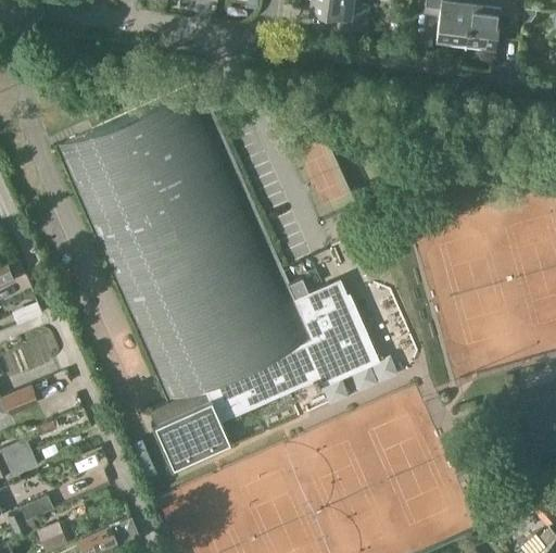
[(357,0),(310,0),(308,11),(340,14),(338,29),(364,33),(367,7),(357,4),(357,0)]
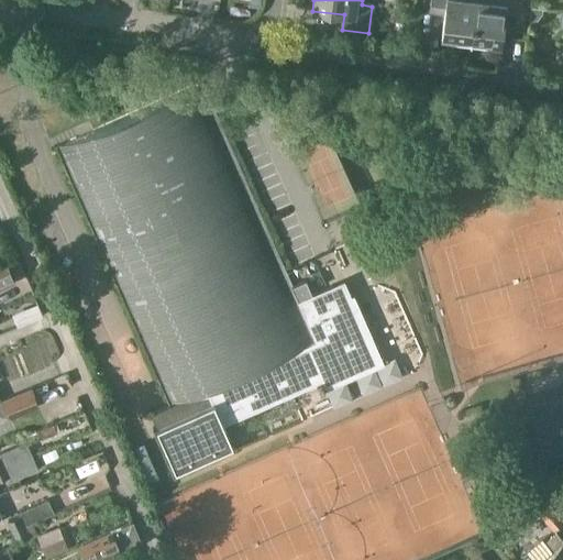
[(470,46),(475,0),(429,0),(429,6),(444,8),(440,39),(454,41),(453,44),(470,46)]
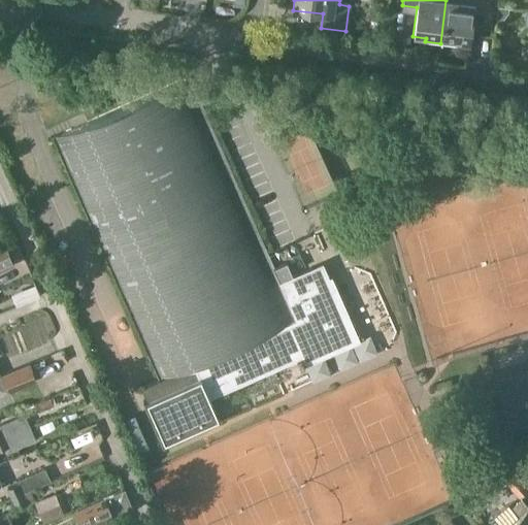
[(446,0),(440,43),(456,45),(456,42),(469,43),(472,14),(487,17),(489,0),(446,0)]
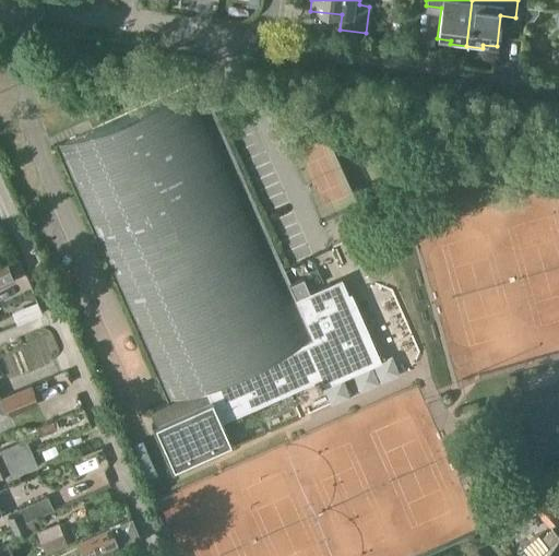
[(201,84),(57,149),(168,405),(150,414),(175,470),(232,445),(223,425),(225,423),(289,395),(314,383),(319,393),(323,391),(322,389),(377,365),(366,340),(371,338),(353,295),(349,296),(345,285),(333,291),(331,286),(311,295),(305,281),(292,286),(288,280),(284,270),(201,84)]
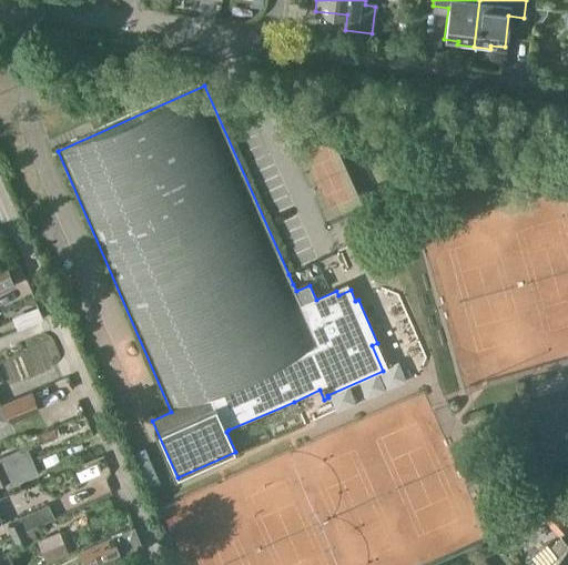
[(7,271),(0,273),(0,293),(14,288),(7,271)]
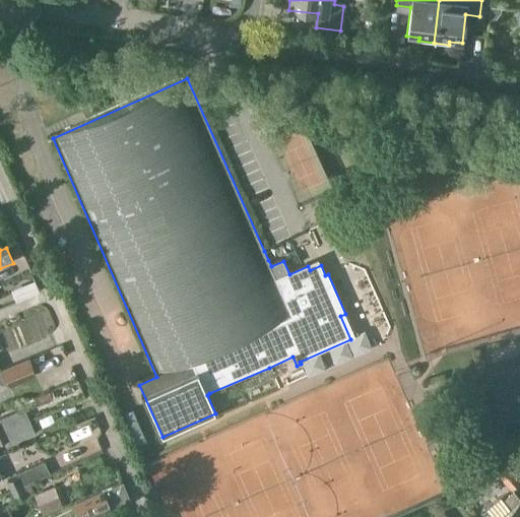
[(1,373),(8,390),(37,379),(29,362),(1,373)]
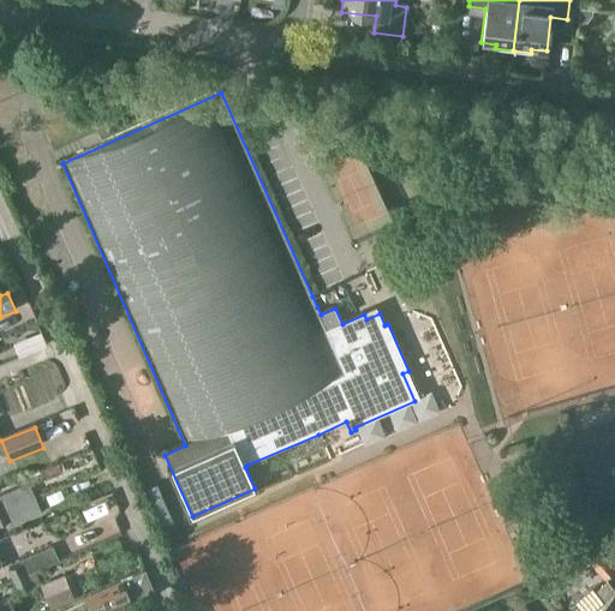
[(0,515),(36,501),(29,486),(0,498),(0,501),(0,503),(0,502),(0,515)]
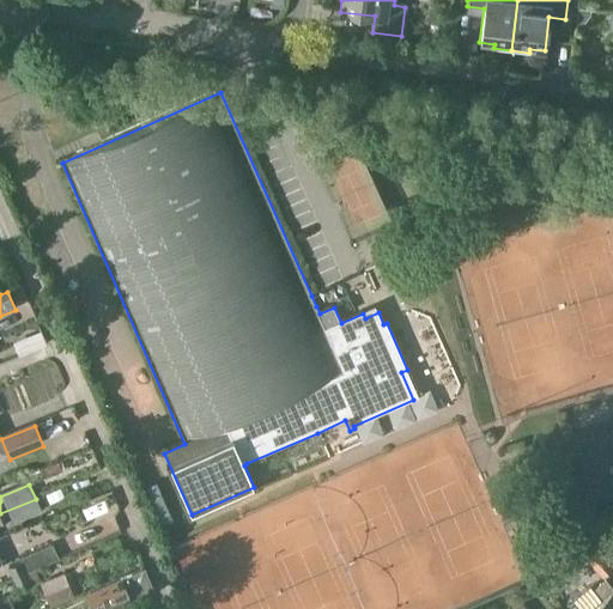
[(36,499),(0,513),(0,527),(10,523),(12,527),(42,515),(36,499)]
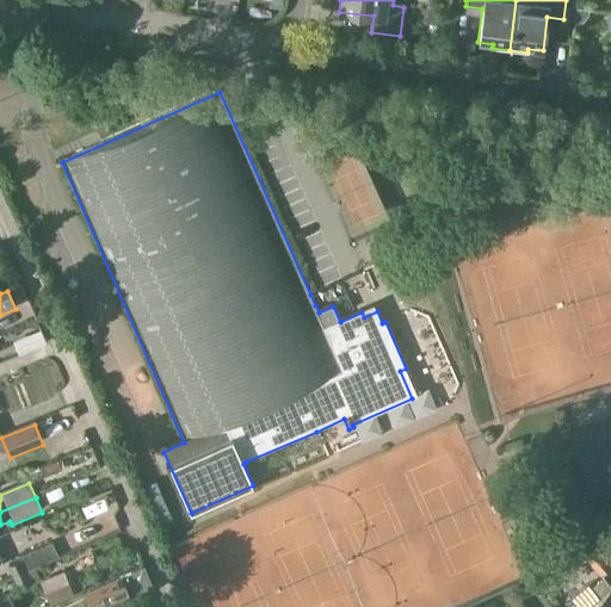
[(26,574),(36,570),(59,559),(53,545),(20,559),(22,563),(10,569),(14,580),(26,574)]
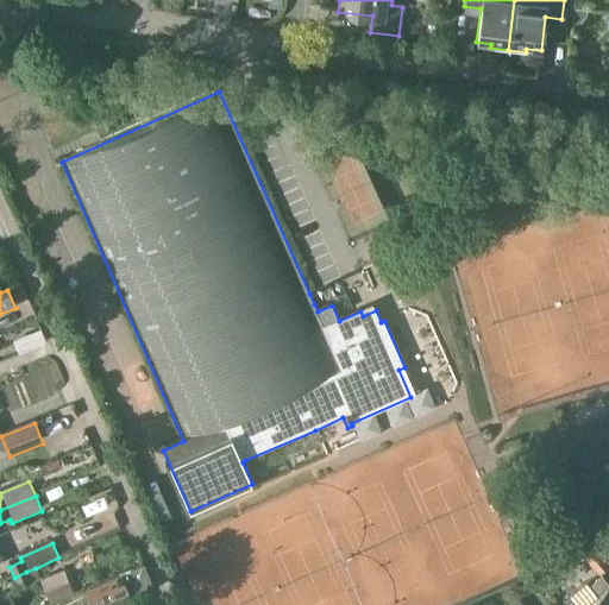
[(608,565),(608,563),(606,560),(594,547),(582,558),(597,575),(608,565)]
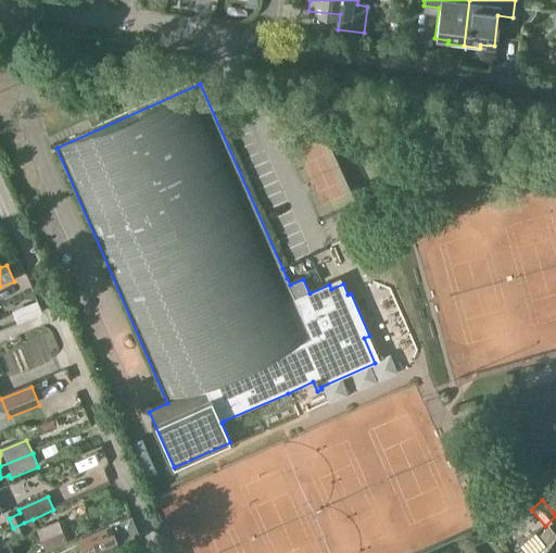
[(28,532),(24,523),(13,528),(17,538),(28,532)]
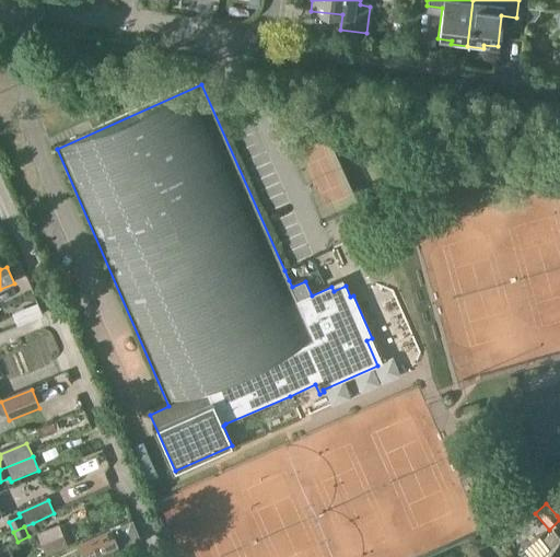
[(69,548),(60,526),(37,535),(46,556),(49,556),(69,548)]
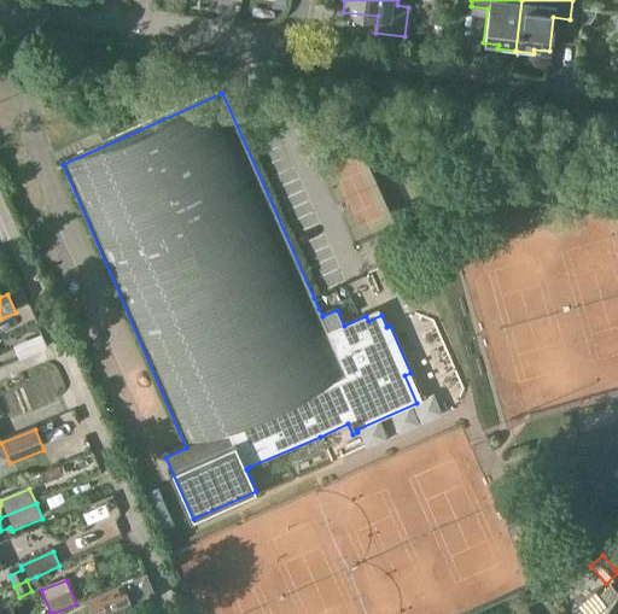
[(123,585),(87,600),(93,613),(120,613),(133,608),(123,585)]
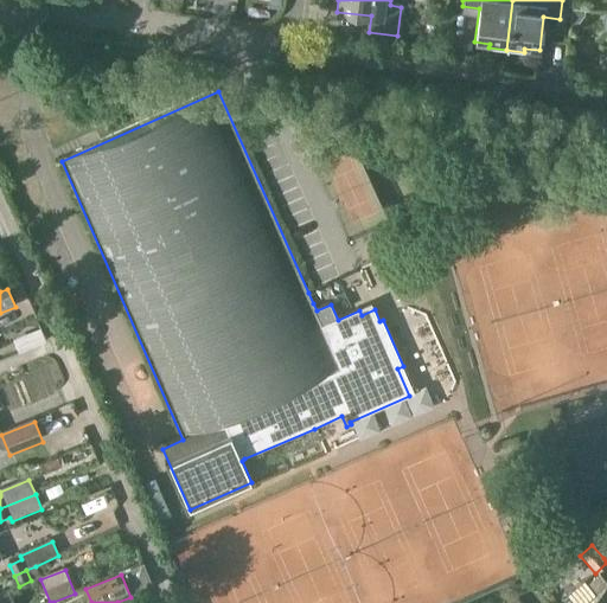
[(606,602),(606,584),(606,585),(598,576),(588,584),(595,594),(583,602),(606,602)]
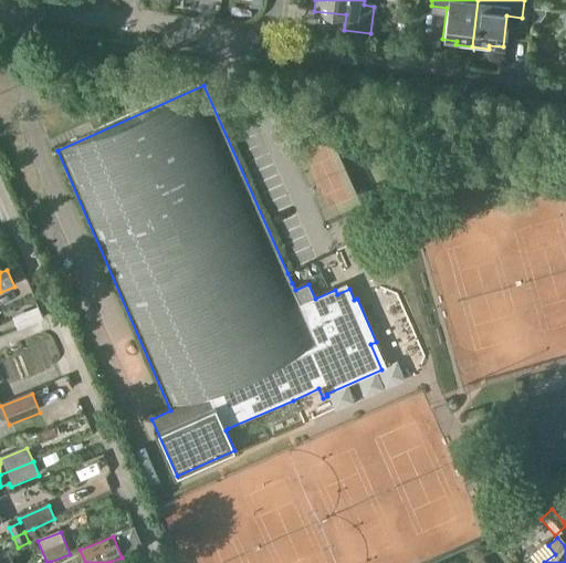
[(12,562),(8,553),(0,555),(0,562),(12,562)]
